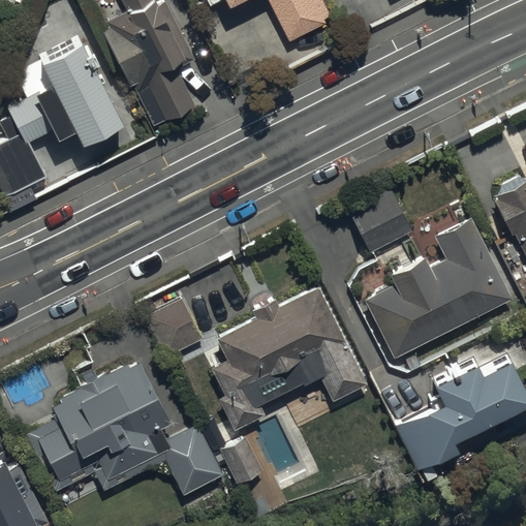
[(109,25),(101,29),(128,85),(133,83),(155,128),(195,109),(176,69),(195,60),(165,0),(162,0),(156,3),(155,0),(122,0),(128,10),(107,21),(109,25)]
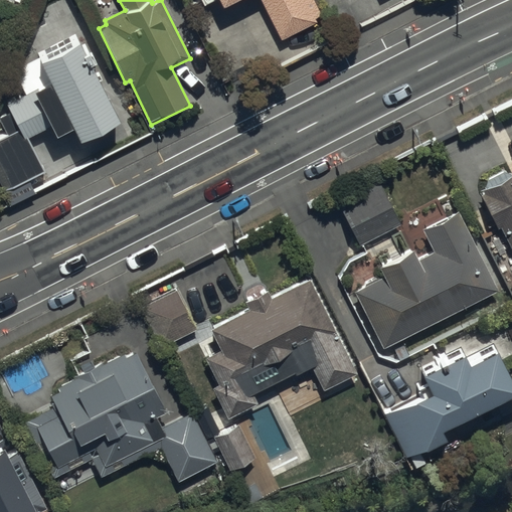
[(198,0),(201,6),(215,0),(219,0),(221,4),(228,0),(259,0),(281,40),(323,17),(314,0),(198,0)]
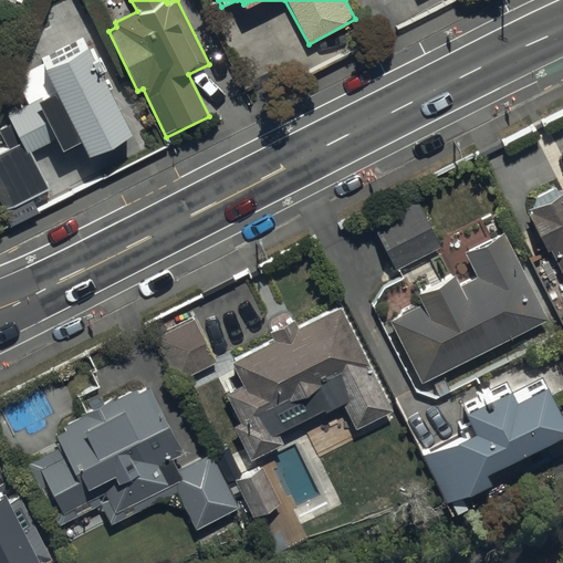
[(93,55),(85,41),(14,79),(29,104),(8,115),(12,124),(0,129),(0,132),(8,148),(0,152),(0,206),(3,212),(50,187),(31,150),(53,139),(59,149),(79,138),(86,153),(132,128),(103,73),(106,71),(96,53),(93,55)]
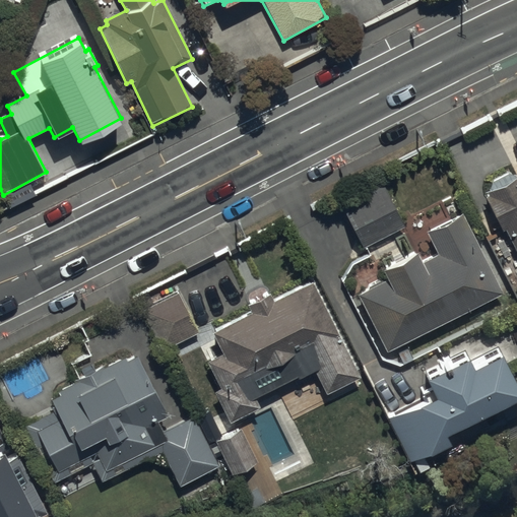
[(512,241),(497,243),(498,262),(516,260),(516,177),(483,193),(503,231),(506,229),(512,241)]
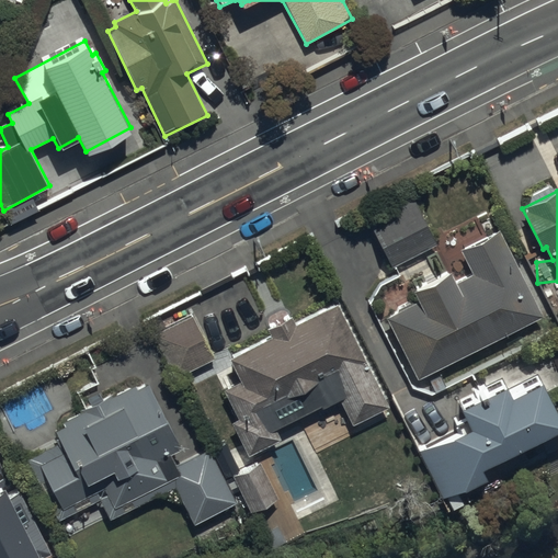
[(394,269),(436,245),(410,197),(367,221),(394,269)]
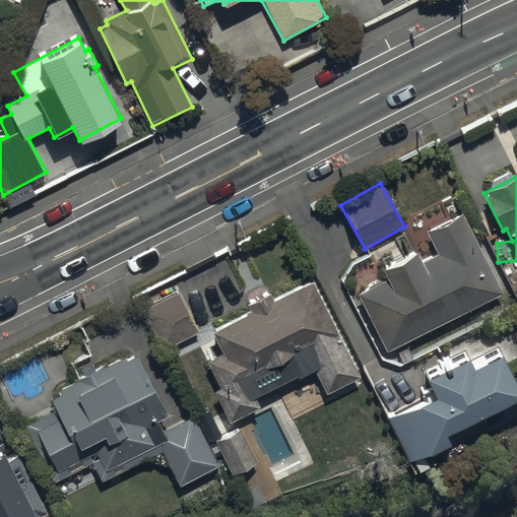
[(387,351),(501,293),(462,213),(427,232),(439,254),(423,262),(415,249),(382,267),(388,277),(357,294),(387,351)]
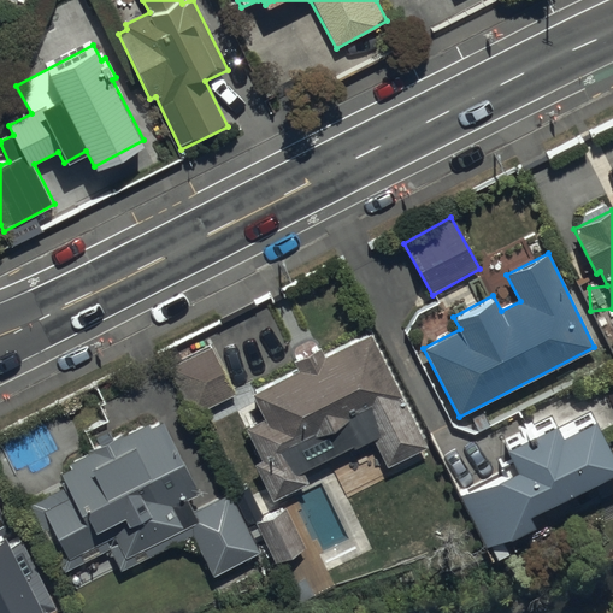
[(428,447),(369,331),(324,354),(319,346),(292,359),(298,371),(252,394),(264,418),(243,428),(260,460),(255,464),(273,500),(308,482),(295,454),(308,448),(316,464),(371,436),(387,467),(428,447)]
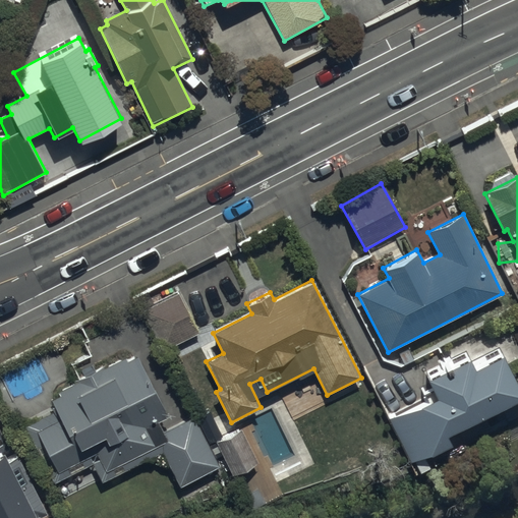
[(199,334),(178,292),(142,310),(163,352),(199,334)]
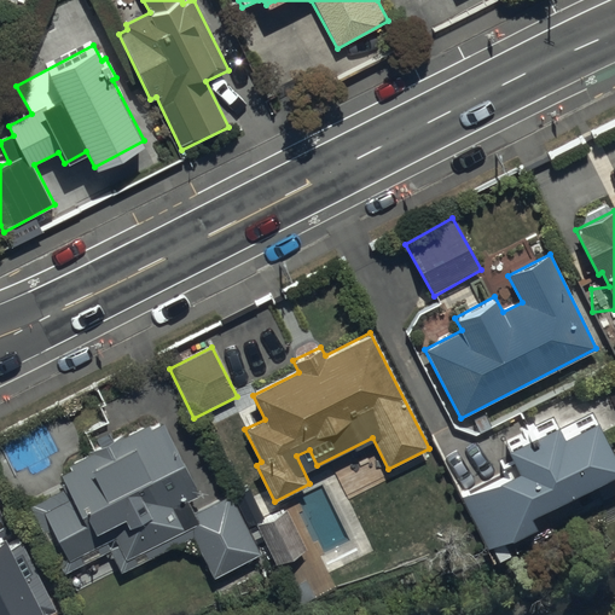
[(65,487),(30,505),(65,575),(111,552),(122,574),(192,538),(214,578),(261,555),(226,485),(199,498),(160,418),(68,463),(70,469),(59,474),(65,487)]
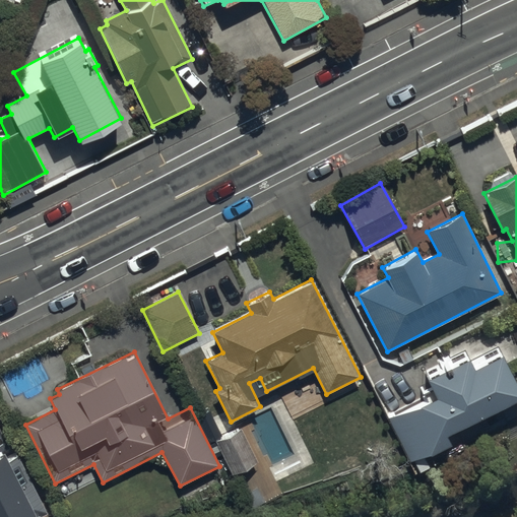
[(446,433),(516,394),(516,386),(499,351),(472,366),(467,356),(449,365),(446,360),(438,365),(441,369),(425,377),(435,395),(389,419),(412,462),(451,442),(446,433)]
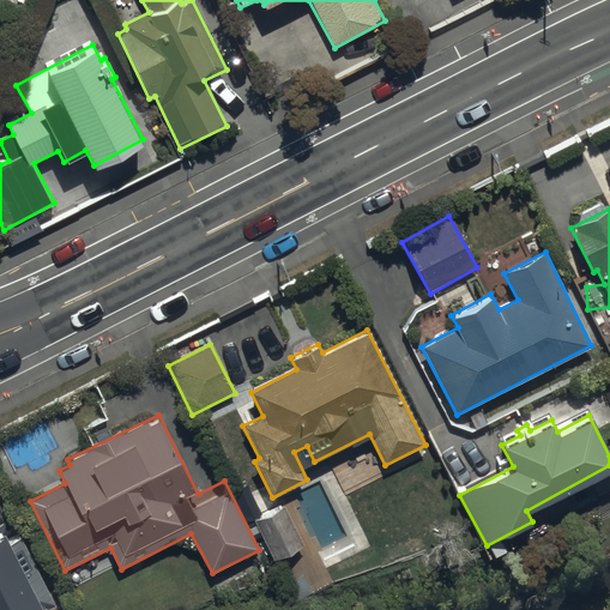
[(285,506),(255,519),(276,560),(305,547),(285,506)]
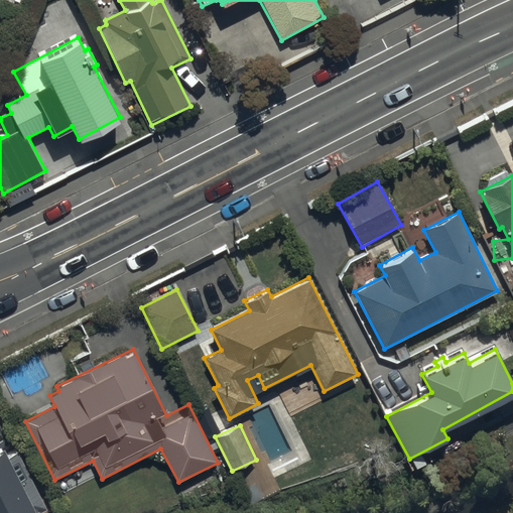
[(42,512),(44,511),(34,491),(26,495),(0,443),(0,512),(42,512)]
